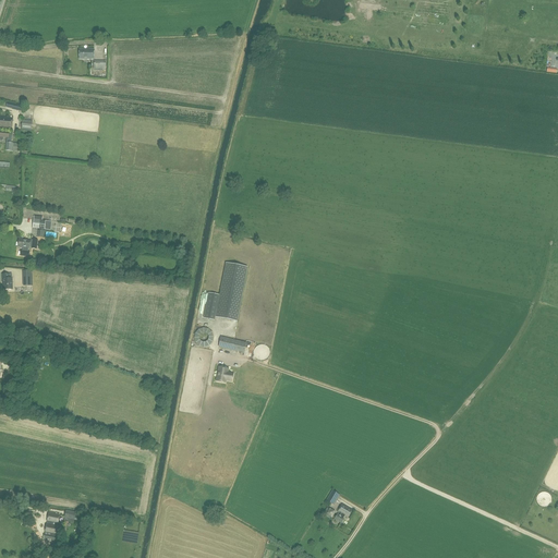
[(80,49),(79,59),(94,59),(94,50),(80,49)]
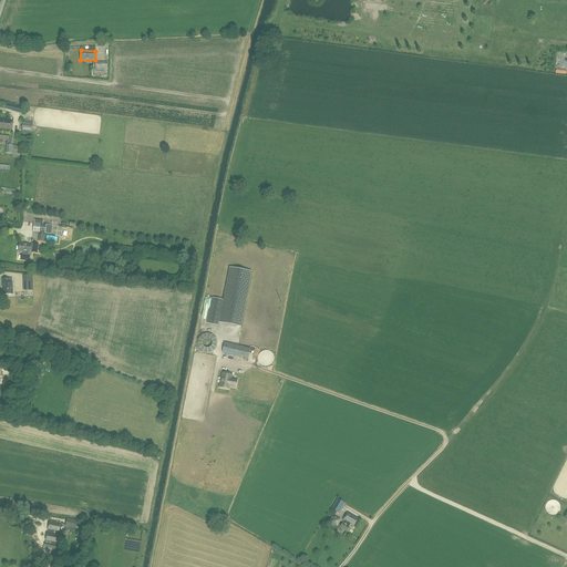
[(0,117),(0,129),(12,131),(13,120),(0,117)]
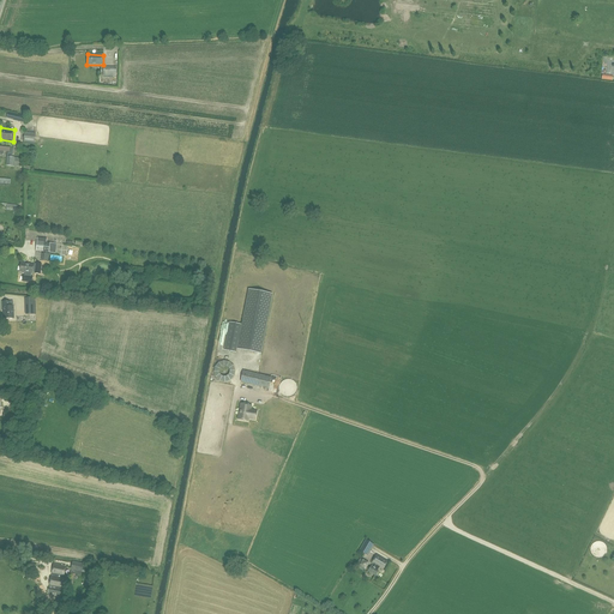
[(24,132),(24,142),(35,143),(36,133),(24,132)]
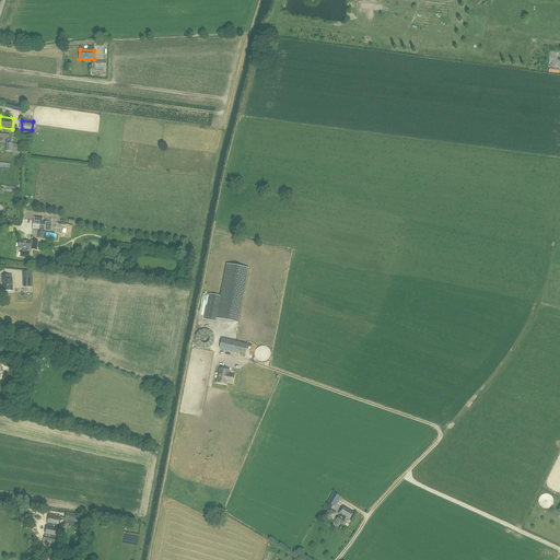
[(9,133),(0,132),(0,140),(2,141),(3,140),(3,137),(7,138),(7,142),(6,151),(12,152),(13,143),(11,143),(13,133),(9,133)]
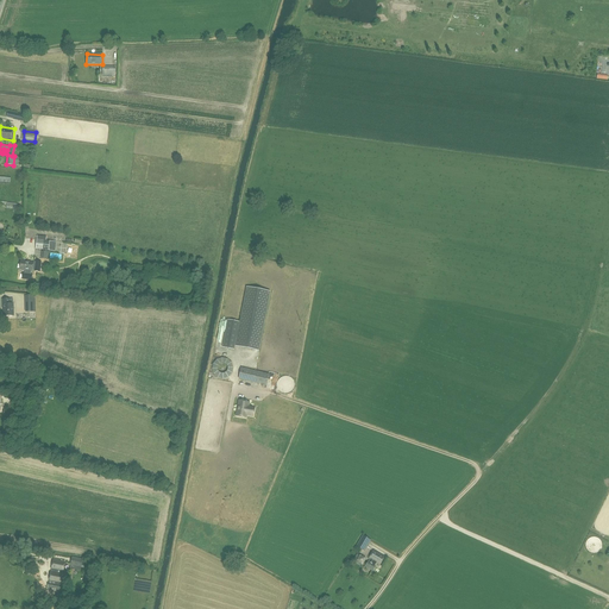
[(46,237),(44,236),(37,236),(36,249),(49,251),(55,251),(56,242),(50,242),(50,240),(45,240),(46,237)]
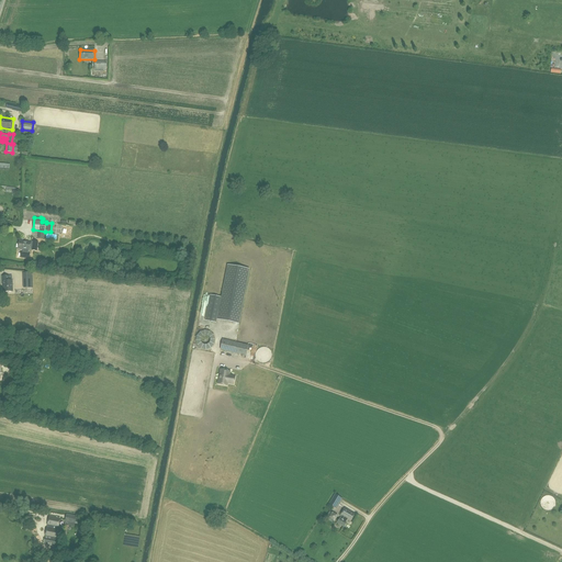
[(29,250),(30,250),(30,249),(31,249),(31,250),(37,251),(38,242),(32,240),(32,242),(31,242),(19,240),(18,249),(23,249),(23,253),(21,251),(20,258),(29,259),(30,254),(29,253),(29,250)]
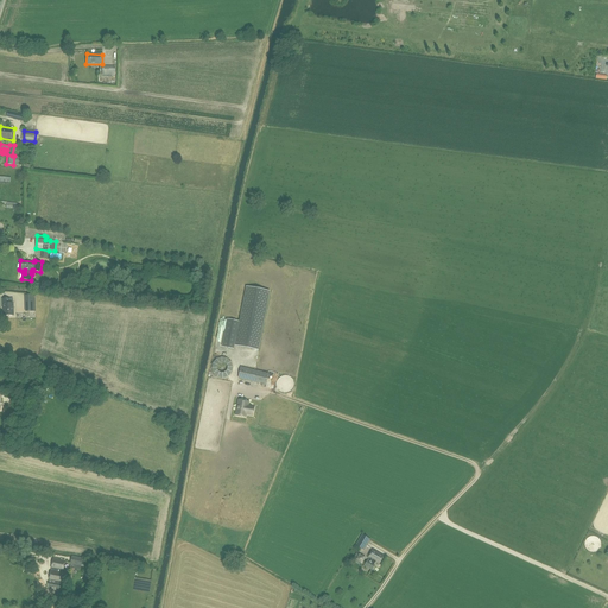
[(105,286),(114,289),(118,279),(114,279),(113,282),(107,279),(105,286)]
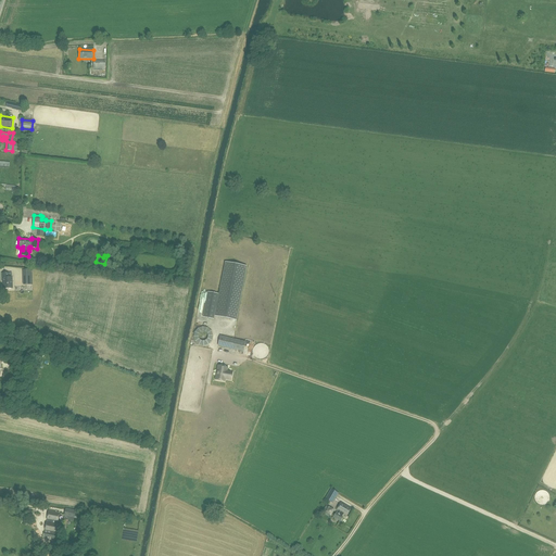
[(219,294),(207,292),(203,317),(214,319),(214,315),(237,319),(247,266),(225,262),(219,294)]
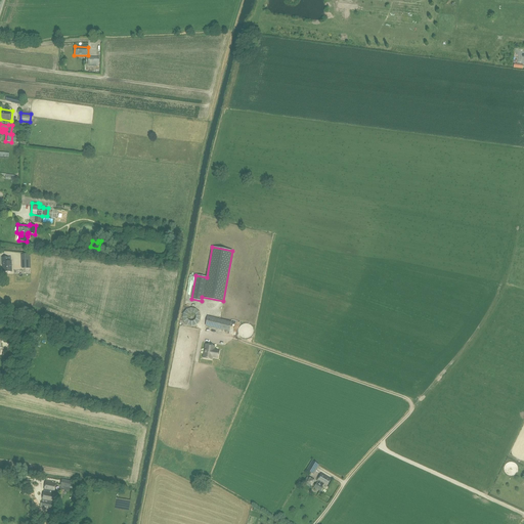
[(22,254),(22,268),(31,268),(31,254),(22,254)]
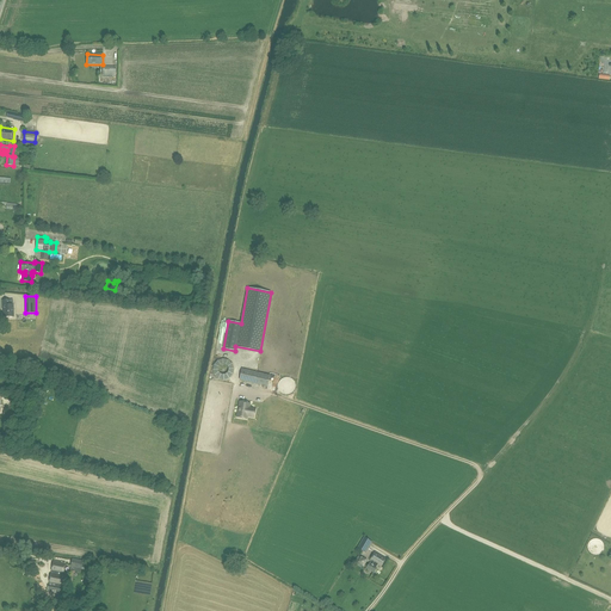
[(4,309),(4,318),(14,318),(14,304),(8,304),(8,297),(1,297),(2,310),(4,309)]
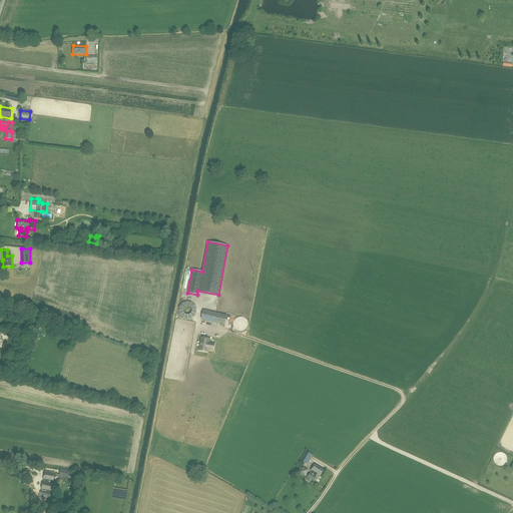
[(226,315),(203,310),(201,319),(224,325),(226,315)]
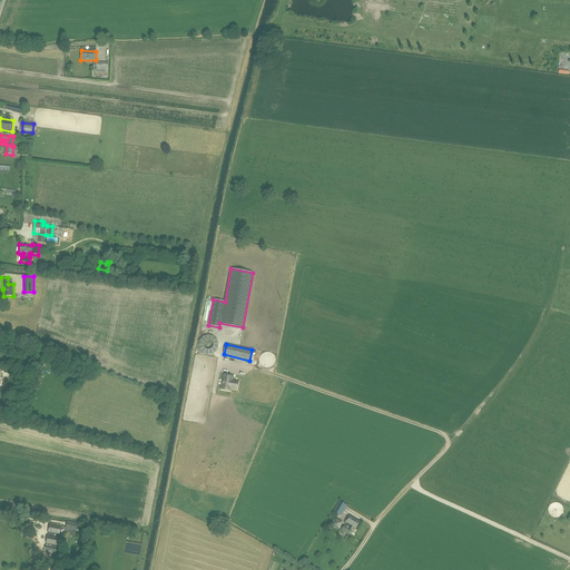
[(223,374),(219,390),(231,392),(232,390),(237,391),(239,381),(233,380),(234,376),(223,374)]
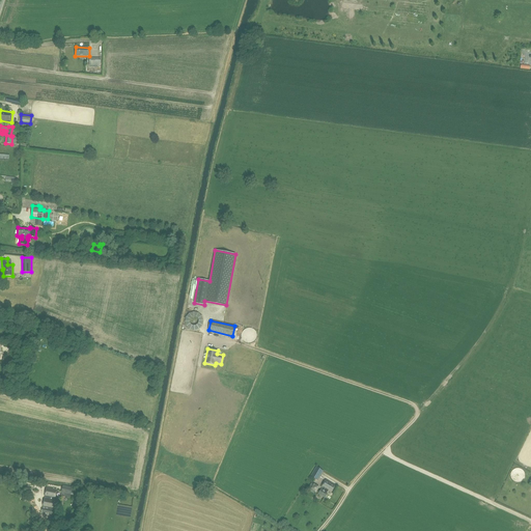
[(316,467),(310,476),(317,480),(324,471),(316,467)]
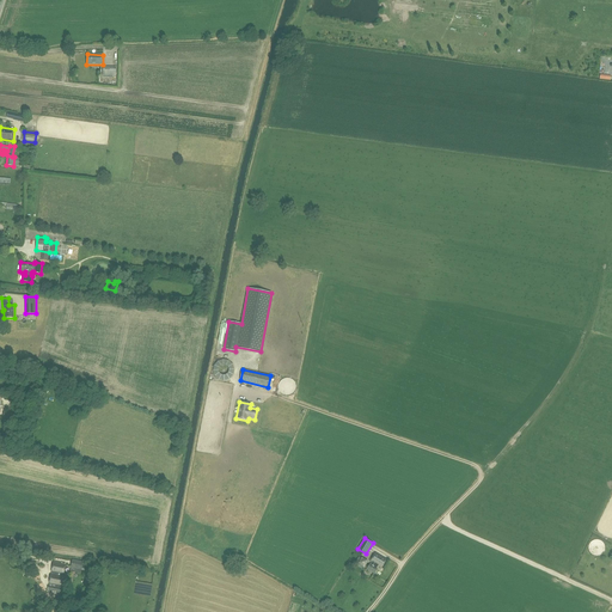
[(611,544),(604,542),(601,550),(611,552),(611,544)]
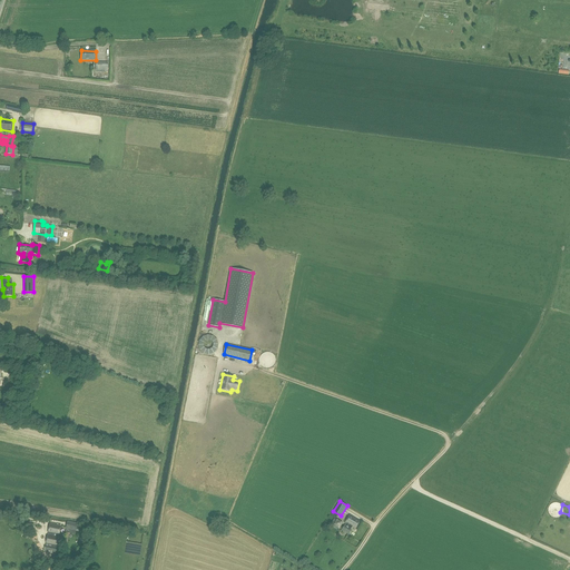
[(360,521),(350,514),(345,522),(346,523),(345,526),(344,526),(342,530),(349,534),(352,530),(351,529),(352,527),(355,529),(360,521)]
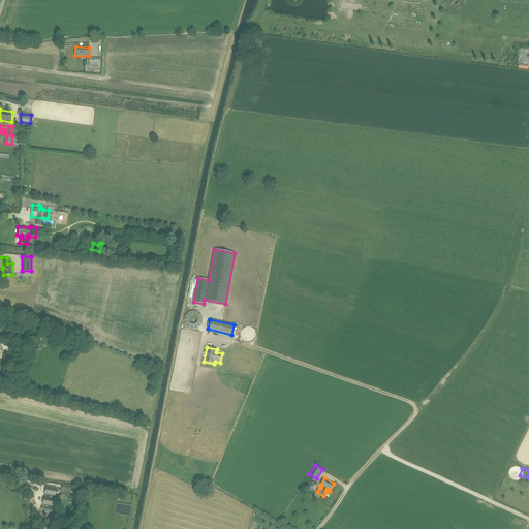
[(316,486),(310,481),(306,489),(312,492),(316,486)]
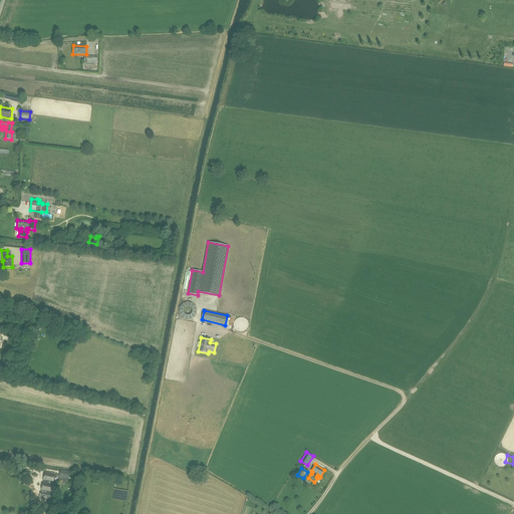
[(59,477),(68,479),(68,478),(71,479),(72,474),(69,473),(70,472),(60,470),(59,477)]
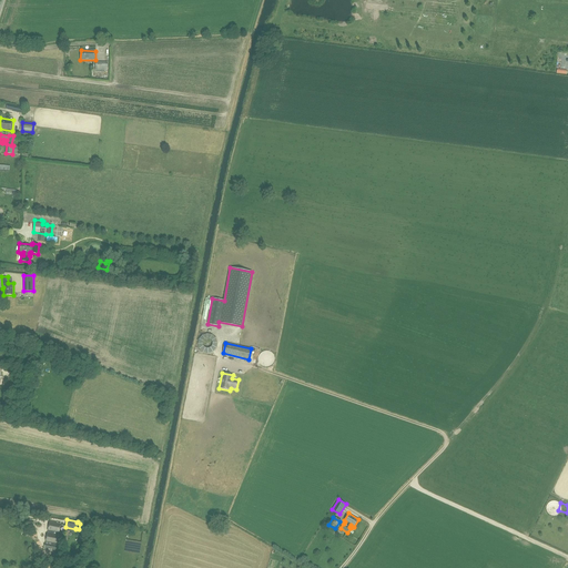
[(49,521),(48,530),(59,533),(61,524),(60,524),(49,521)]
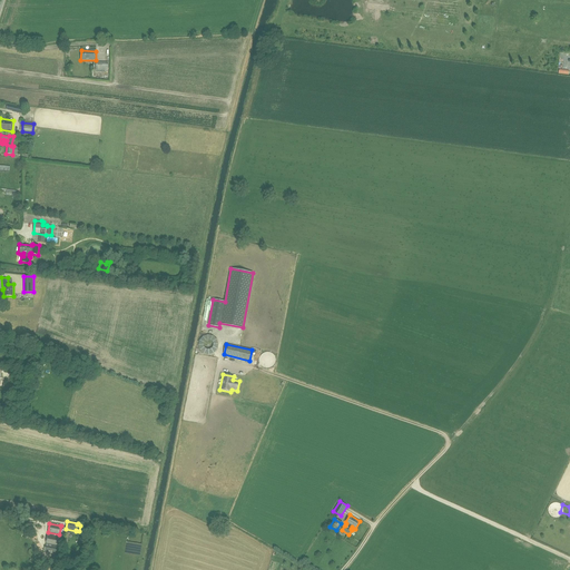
[(48,534),(48,536),(46,543),(48,544),(48,546),(57,547),(57,546),(59,537),(58,537),(59,534),(48,532),(48,534)]
